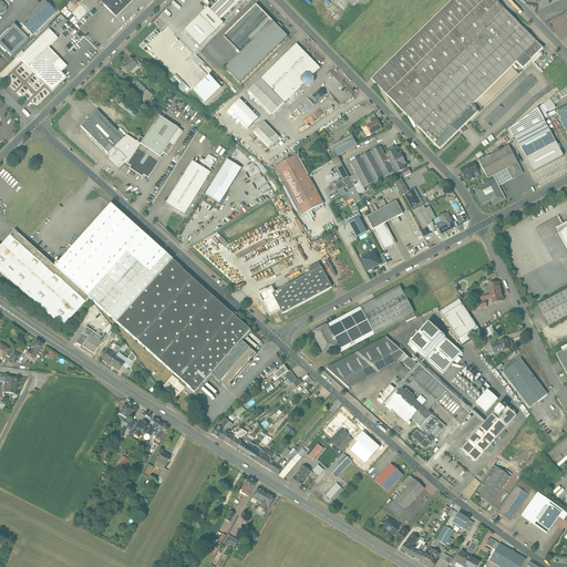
[(133,0),(98,0),(116,18),(133,0)]
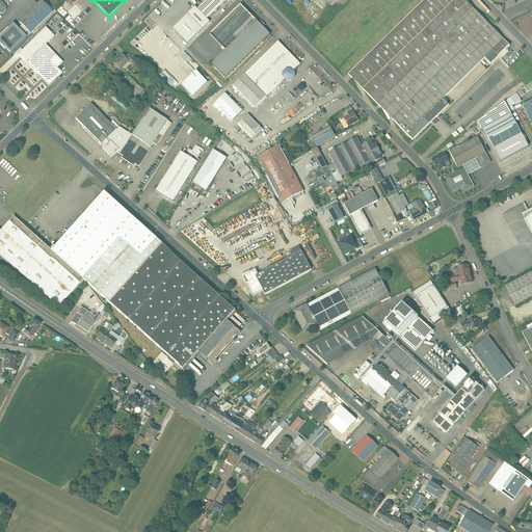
[(206,0),(197,9),(195,7),(188,15),(203,29),(210,22),(207,19),(225,0),(206,0)]
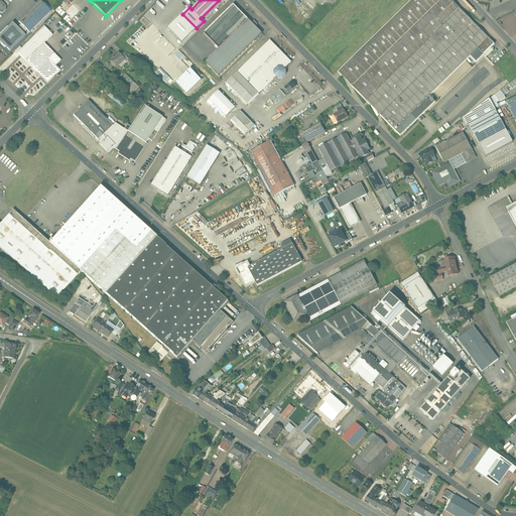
[(411,0),(338,73),(352,87),(439,0),(411,0)]
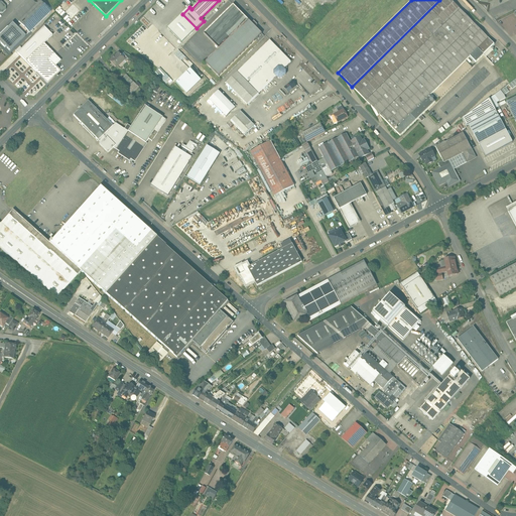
[(450,0),(439,0),(352,87),(366,101),(460,9),(450,0)]
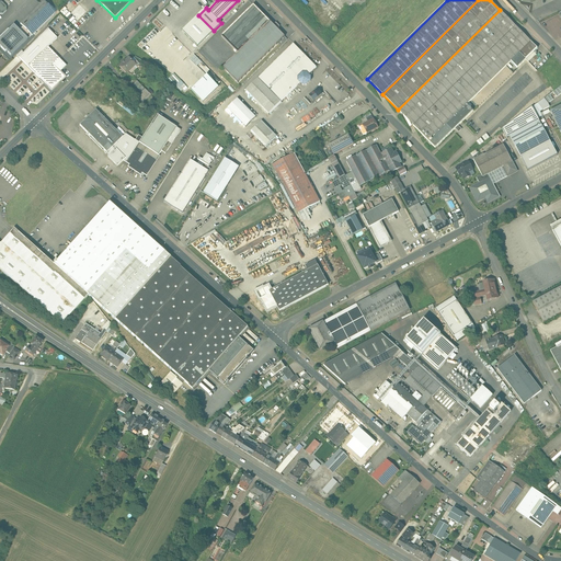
[(44,1),(20,24),(23,27),(31,35),(55,12),(44,1)]
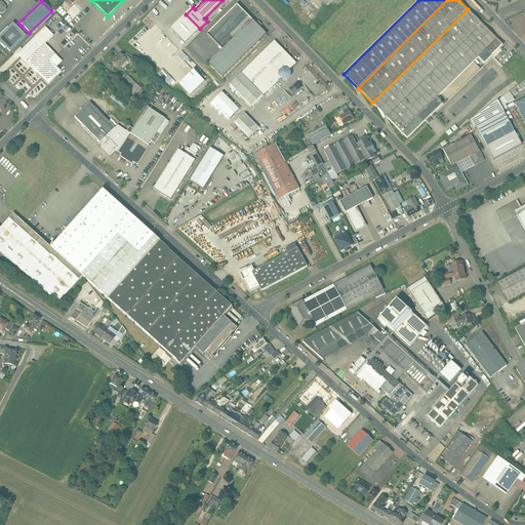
[(76,2),(66,12),(72,19),(83,8),(76,2)]
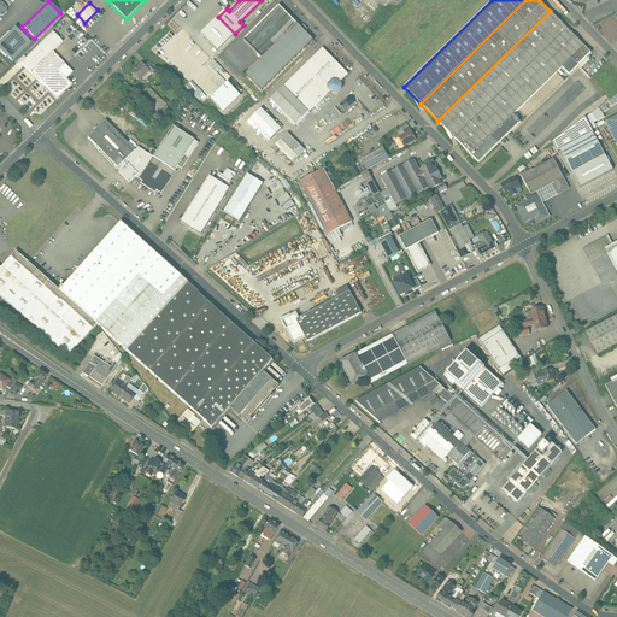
[(278,5),(275,10),(244,40),(262,58),(246,75),(262,90),(313,40),(305,31),(307,29),(304,25),(300,28),(278,5)]
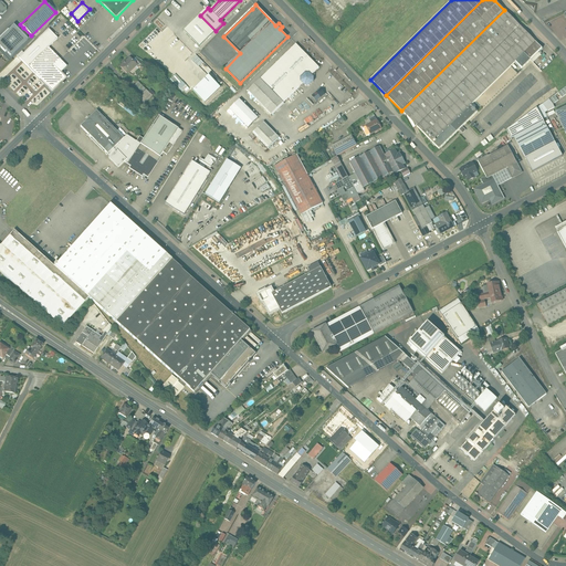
[(504,10),(401,111),(417,127),(432,143),(471,105),(536,42),(520,25),(504,10)]
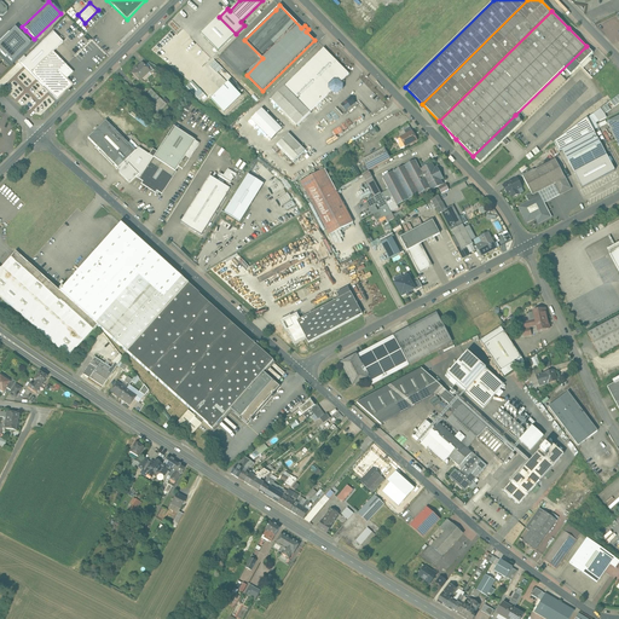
[(34,39),(25,30),(21,34),(15,28),(0,41),(0,52),(4,57),(6,56),(11,61),(34,39)]
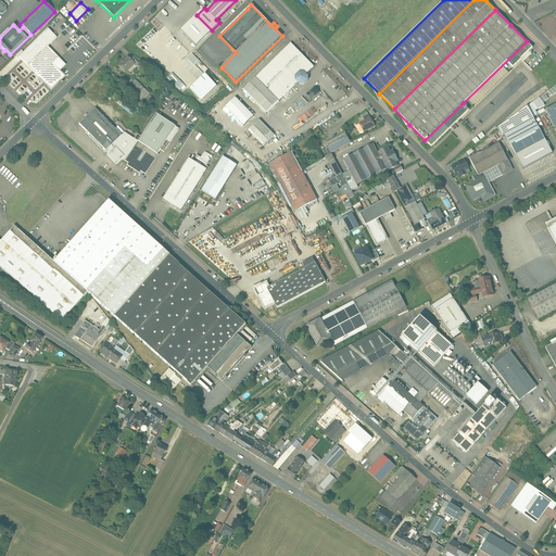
[(47,29),(19,57),(28,66),(55,38),(47,29)]
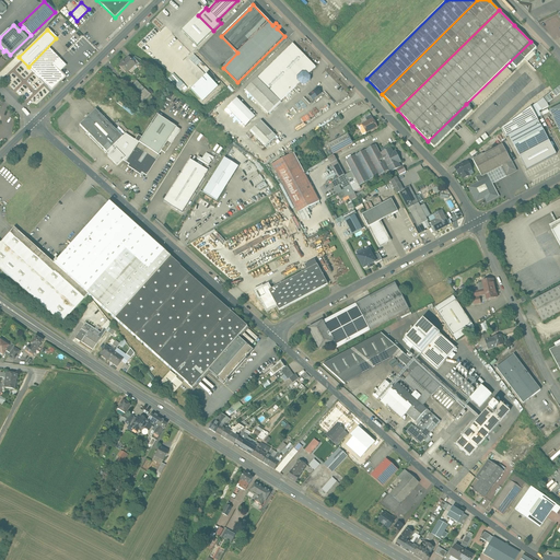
[(531,42),(518,53),(525,59),(536,48),(531,42)]
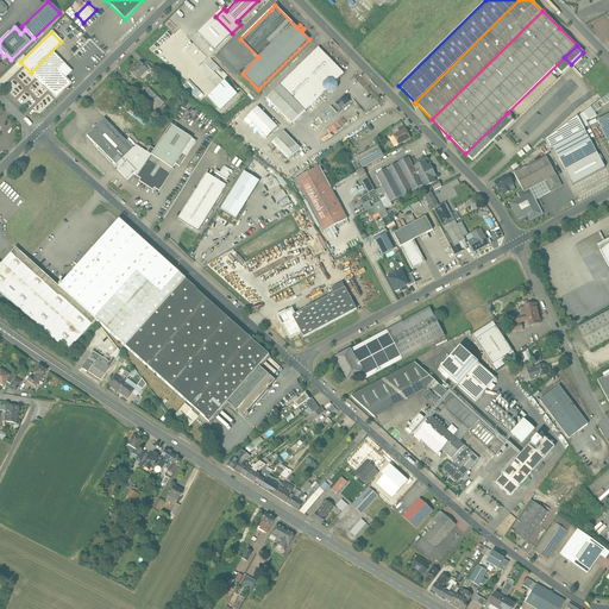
[(319,48),(268,98),(293,124),(322,94),(324,95),(327,92),(326,90),(326,89),(328,92),(332,92),(337,88),(337,83),(334,81),(344,73),(319,48)]
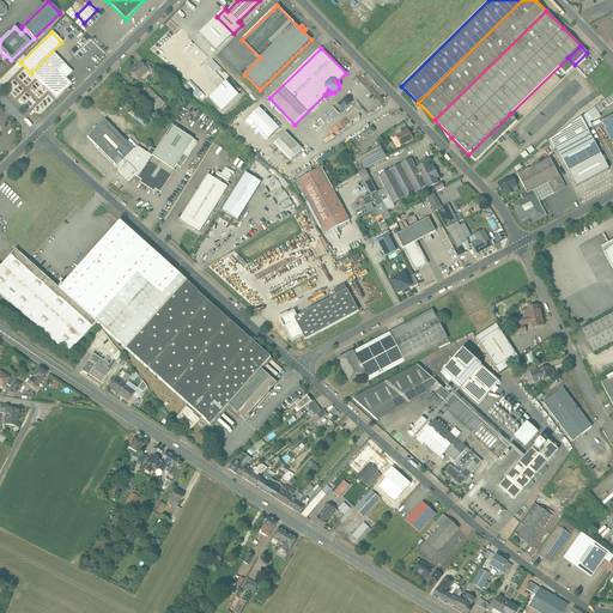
[(65,65),(53,52),(31,73),(56,99),(71,85),(65,79),(72,72),(65,65)]
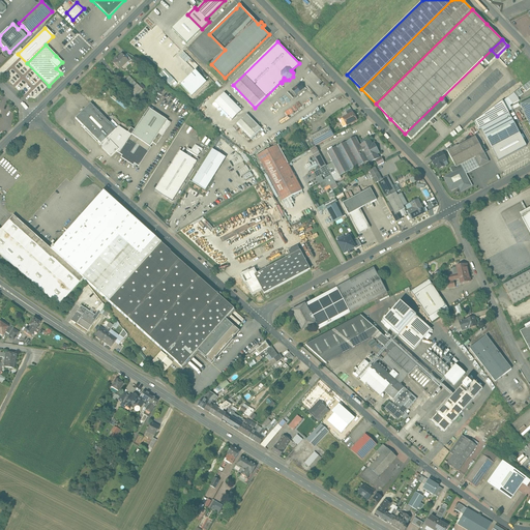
[(497,56),(491,50),(482,58),(489,64),(497,56)]
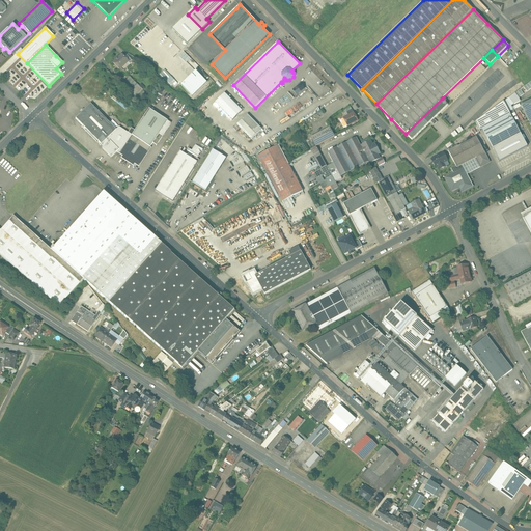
[(199,64),(185,51),(180,56),(194,70),(199,64)]
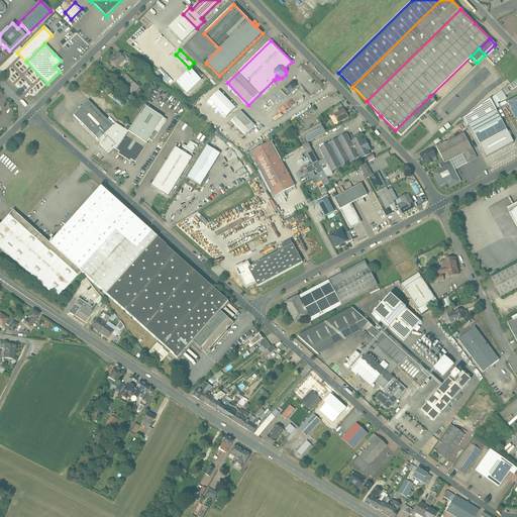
[(118,54),(116,56),(115,56),(114,56),(114,57),(114,58),(110,61),(116,68),(124,60),(118,54)]
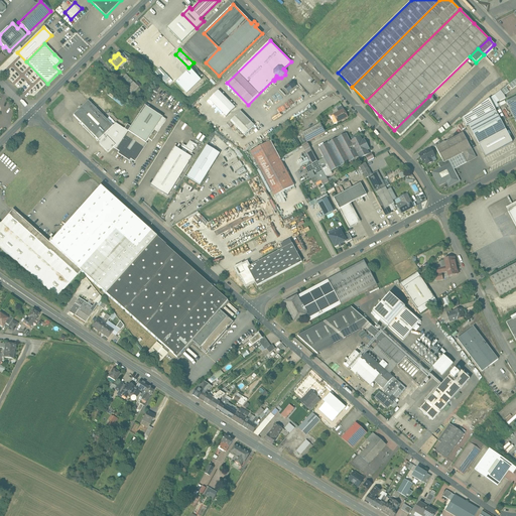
[(133,82),(124,91),(130,96),(139,87),(133,82)]
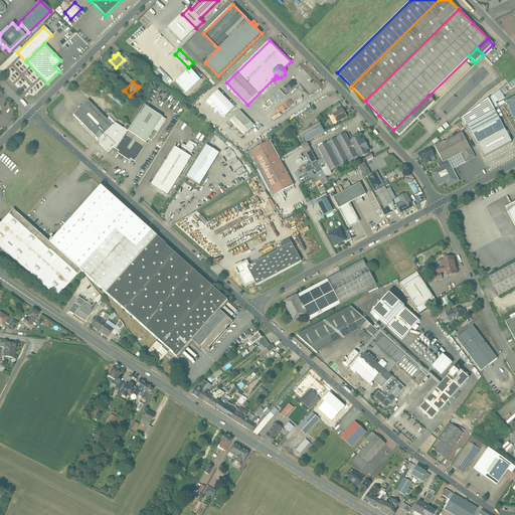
[(295,86),(292,82),(285,88),(288,91),(295,86)]
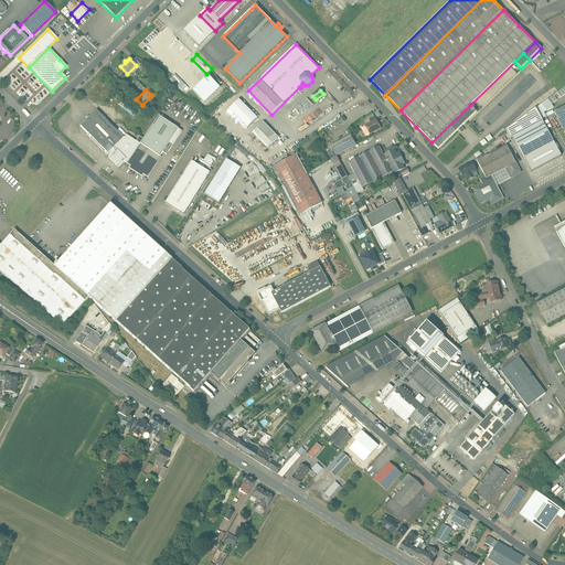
[(552,104),(557,100),(554,95),(548,99),(552,104)]
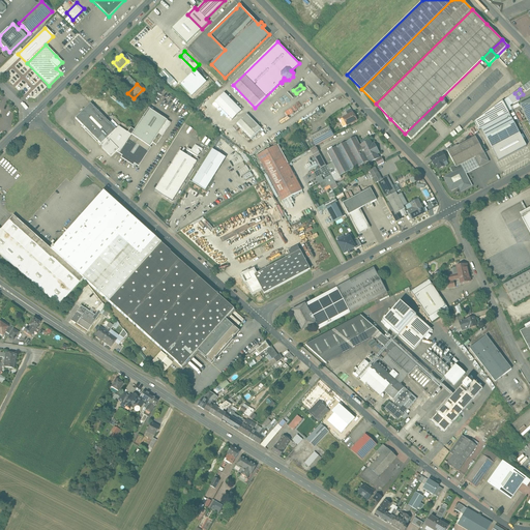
[(215,101),(232,120),(242,111),(225,92),(215,101)]
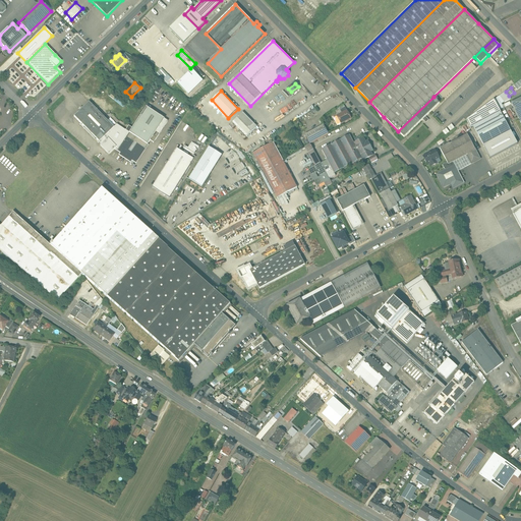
[(509,96),(506,92),(500,96),(505,103),(511,99),(510,97),(509,96)]
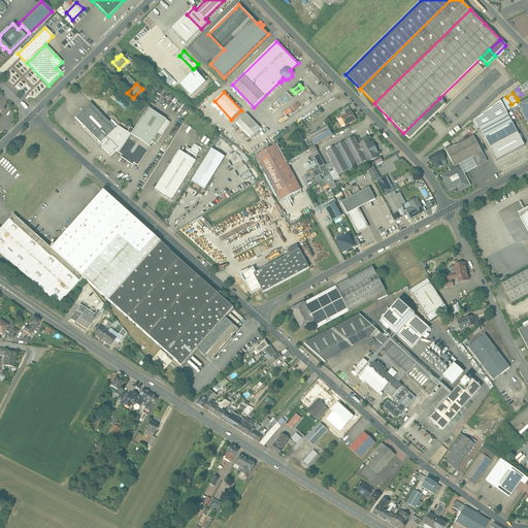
[(403,133),(409,139),(444,105),(446,104),(439,98),(403,133)]
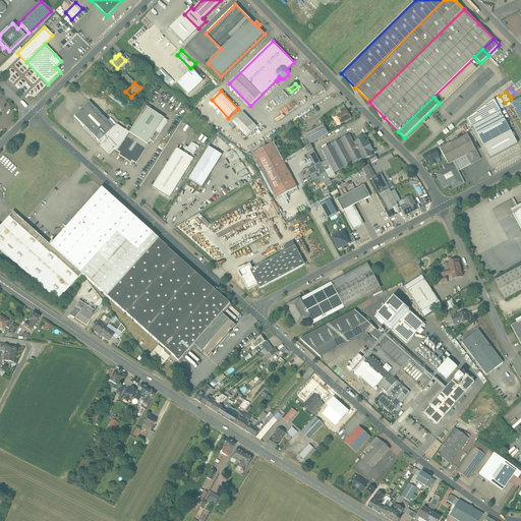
[(504,108),(502,104),(497,98),(495,100),(500,110),(504,108)]
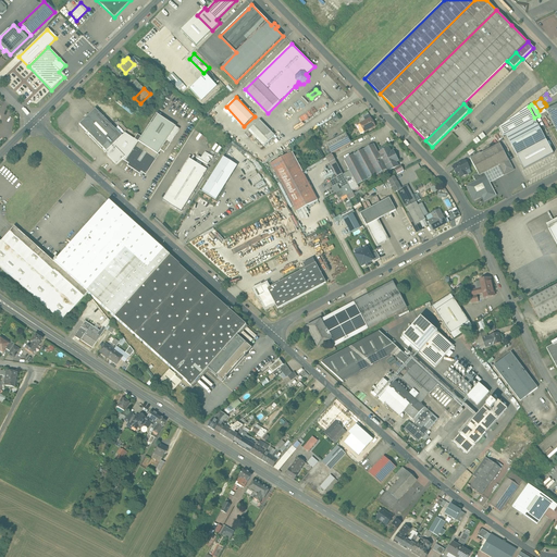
[(556,104),(546,110),(556,131),(556,104)]
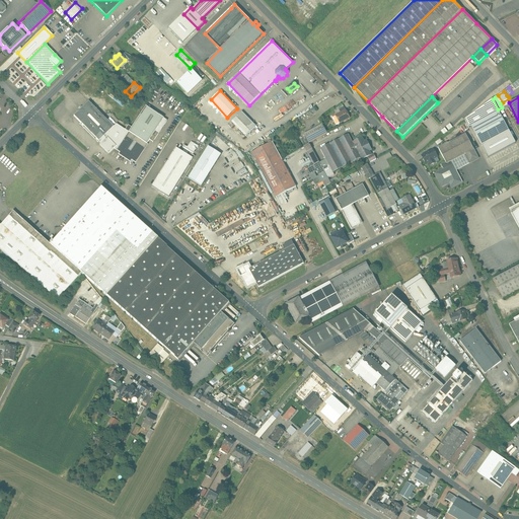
[(498,109),(493,99),(465,120),(469,128),(471,126),(482,145),(509,130),(498,109)]
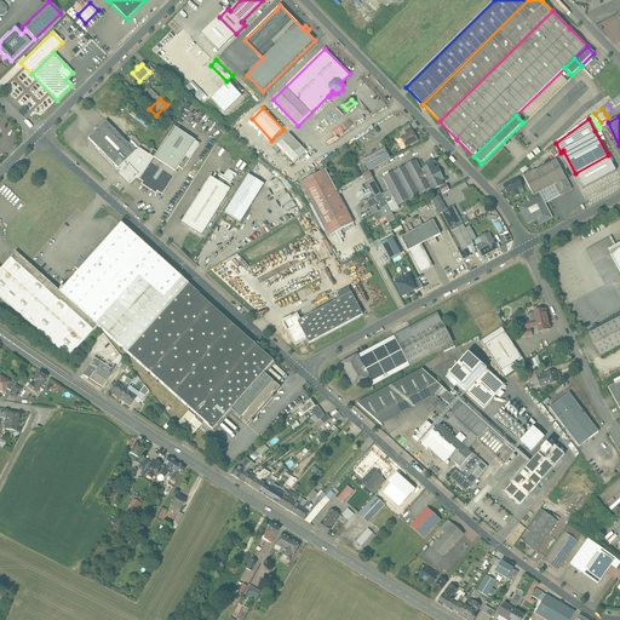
[(136,151),(105,121),(89,138),(97,148),(98,148),(97,149),(99,151),(99,150),(115,166),(114,166),(116,168),(116,167),(120,171),(119,173),(130,184),(137,176),(141,178),(154,158),(149,155),(138,148),(136,151)]
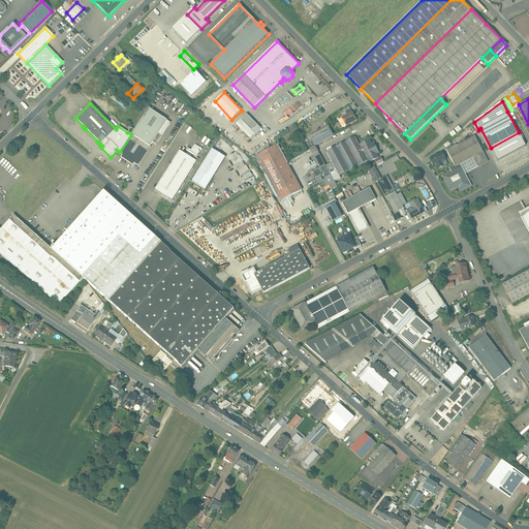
[(348,106),(341,112),(343,114),(345,113),(347,115),(352,112),(348,106)]
